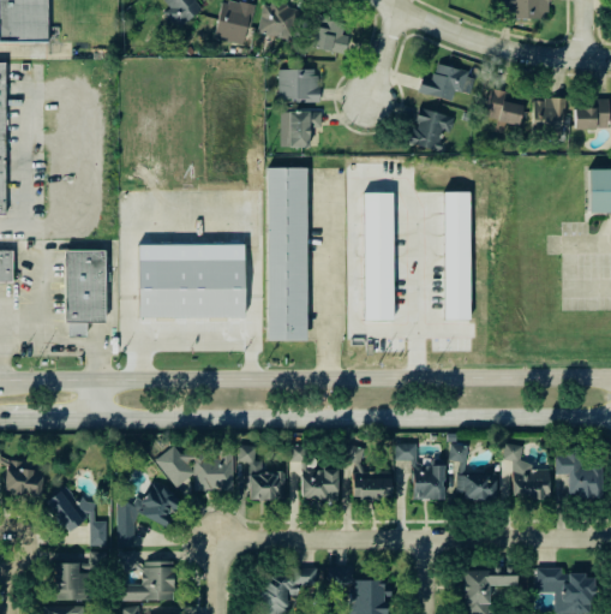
[(48,0),(48,40),(0,40),(0,0),(48,0)]
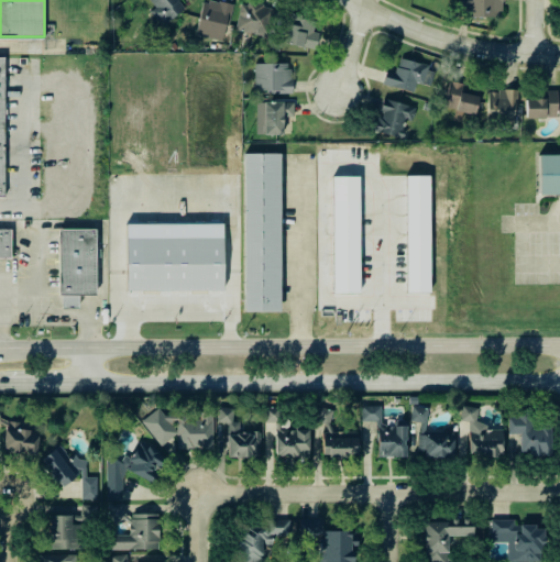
[(152,11),(165,26),(187,7),(182,0),(152,0),(156,6),(152,11)]
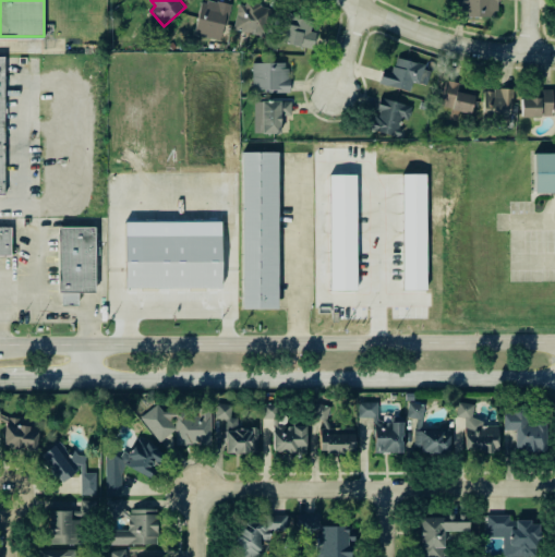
[(205,0),(198,33),(225,38),(232,3),(217,0),(205,0)]
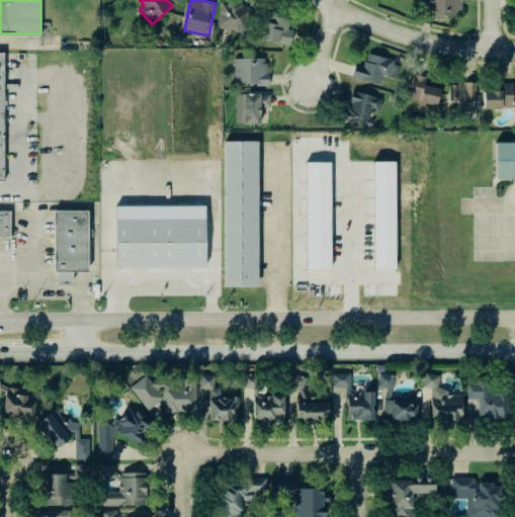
[(424,0),(424,14),(464,15),(464,0),(424,0)]
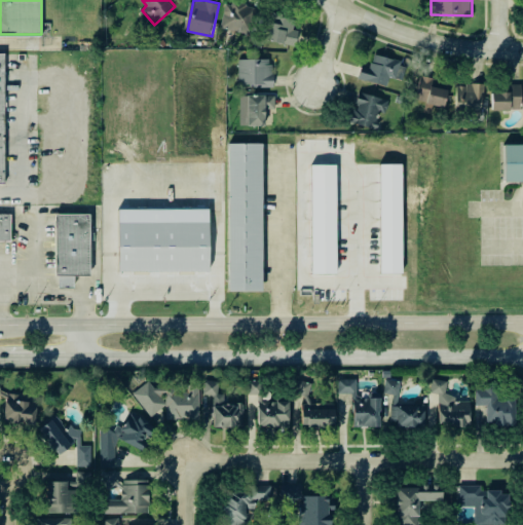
[(227,1),(223,28),(255,33),(259,6),(227,1)]
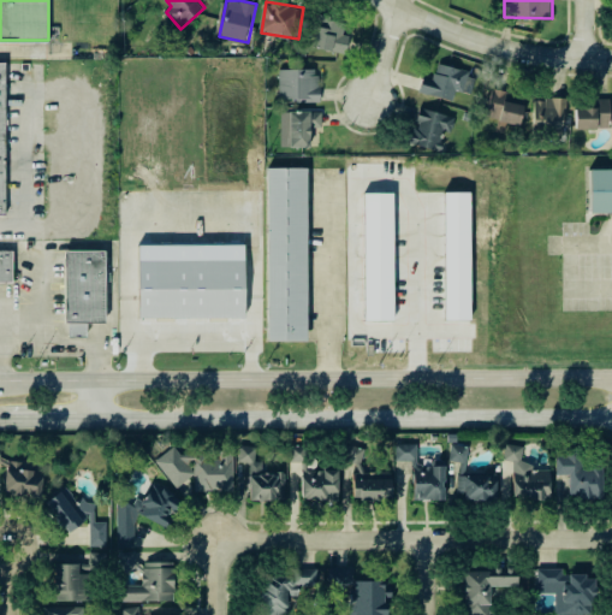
[(348,19),(319,16),(316,48),(349,51),(350,34),(346,34),(348,19)]
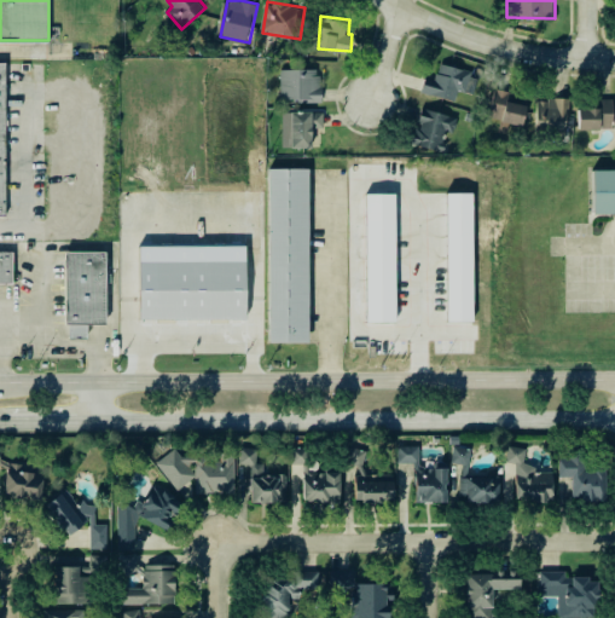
[(427,76),(423,92),(457,100),(460,90),(476,93),(481,74),(441,64),(436,79),(427,76)]
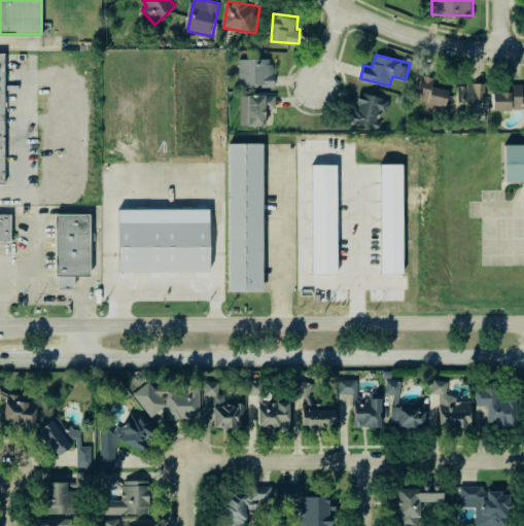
[(276,85),(277,65),(272,65),(272,59),(241,58),(241,85),(276,85)]
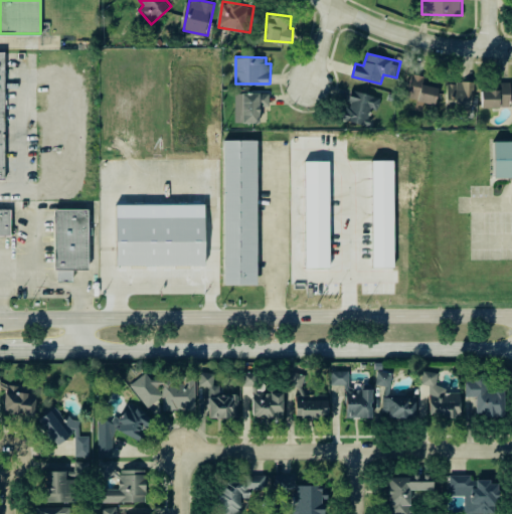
[(416,109),(424,110),(425,103),(437,104),(440,87),(424,84),(425,75),(412,73),(409,98),(418,99),(416,109)]
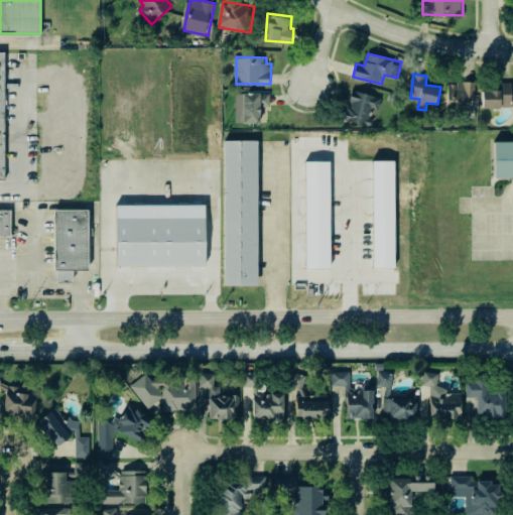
[(474,113),(475,83),(450,82),(449,107),(464,107),(464,113),(474,113)]
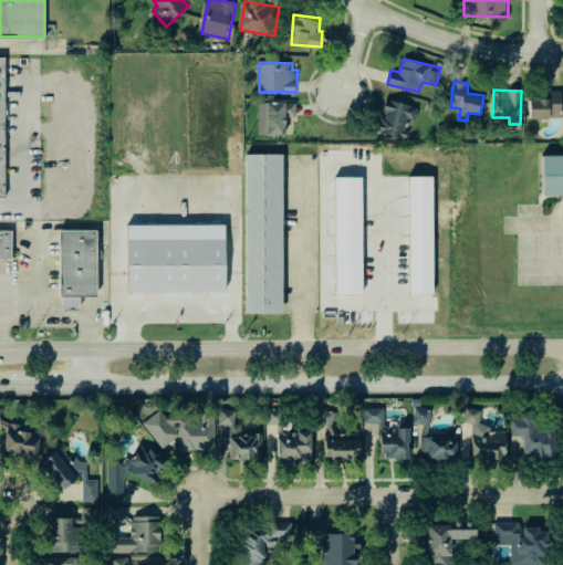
[(562,90),(545,90),(546,97),(531,98),(531,117),(562,117),(562,90)]
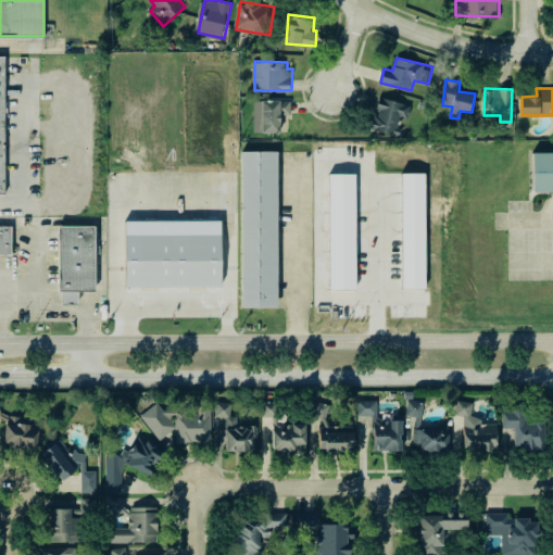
[(403,116),(411,117),(413,103),(379,98),(375,130),(400,134),(403,116)]
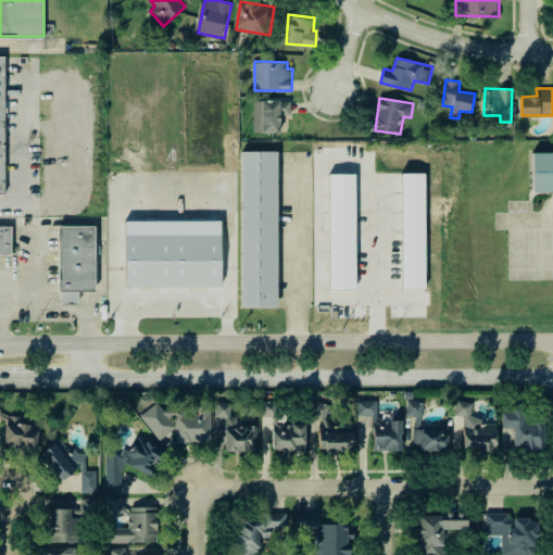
[(281,131),(281,114),(292,114),(292,99),(255,100),(255,133),(281,131)]
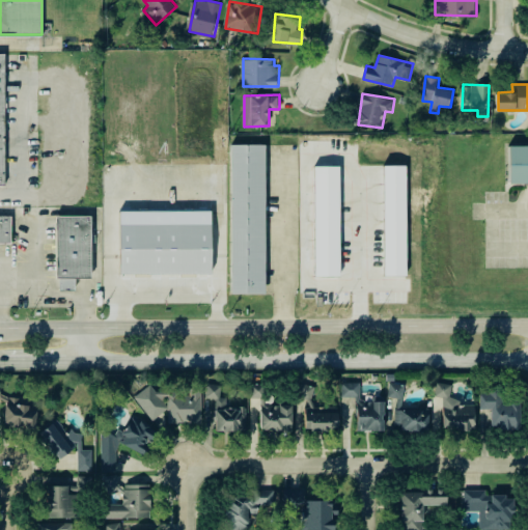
[(527,144),(510,145),(510,183),(527,182),(527,144)]
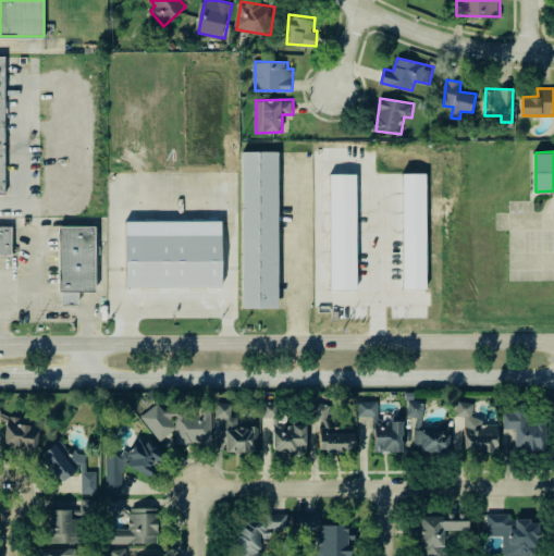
[(244,152),(278,152),(279,309),(245,309),(244,152)]
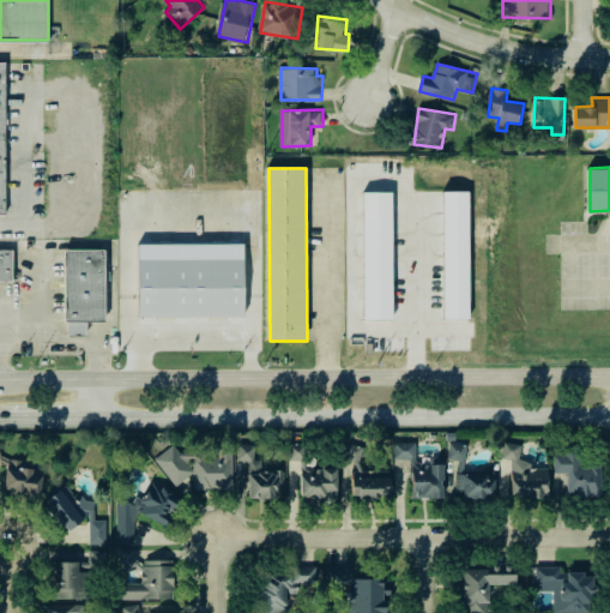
[(394,191),(364,192),(366,319),(394,318),(394,191)]
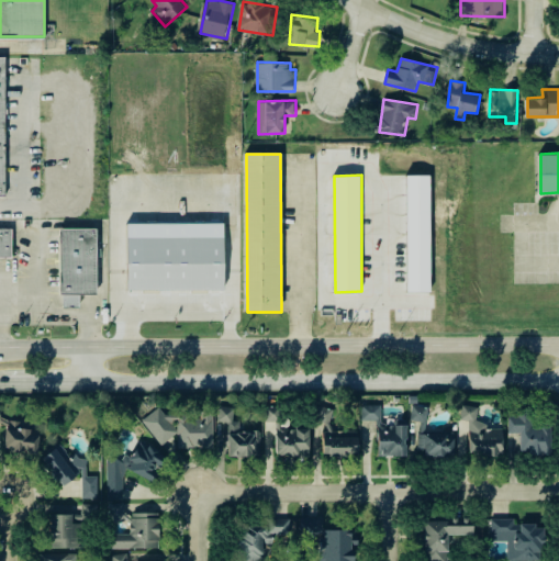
[(433,291),(431,175),(407,175),(409,291),(433,291)]
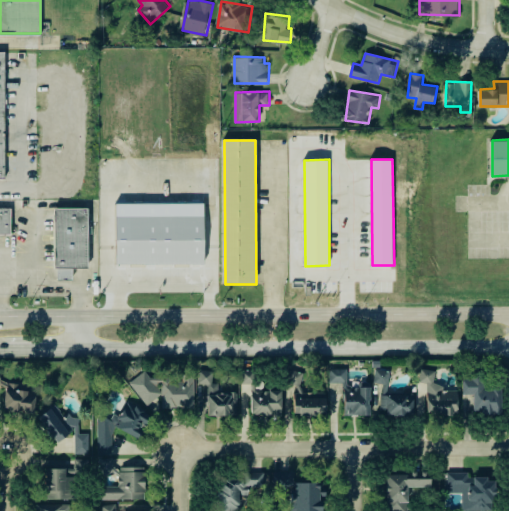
[(0,208),(0,236),(11,236),(11,208),(0,208)]
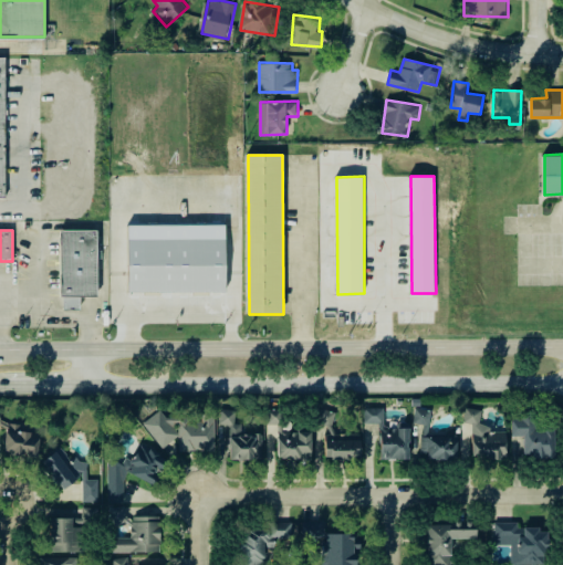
[(60,230),(97,230),(97,297),(60,296),(60,230)]
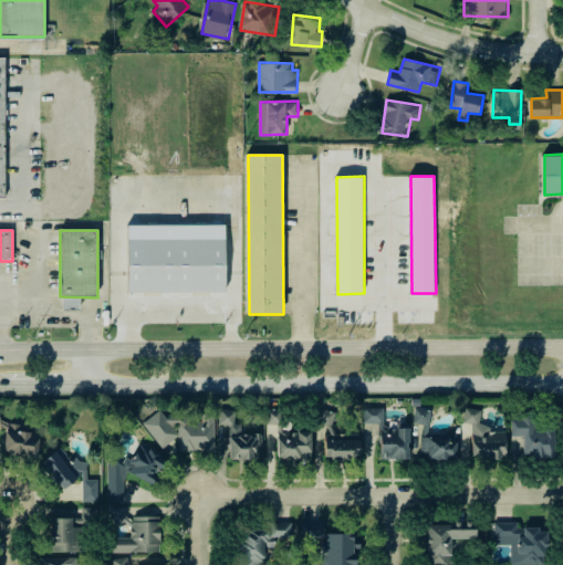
[(128,239),(127,305),(227,305),(227,238),(128,239)]
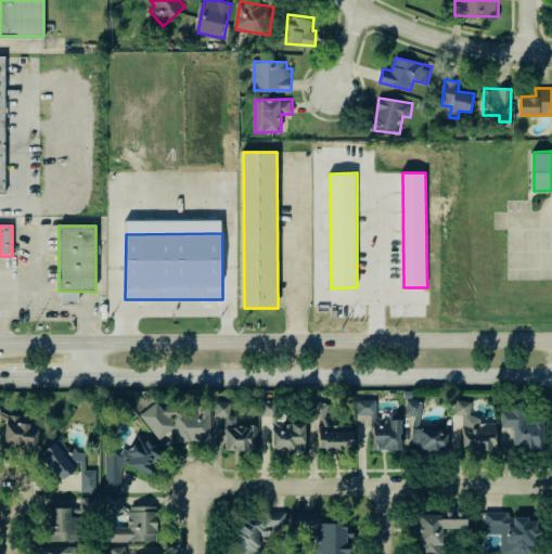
[(402,450),(403,413),(385,413),(385,416),(379,416),(379,399),(359,399),(359,414),(374,414),(374,449),(402,450)]
